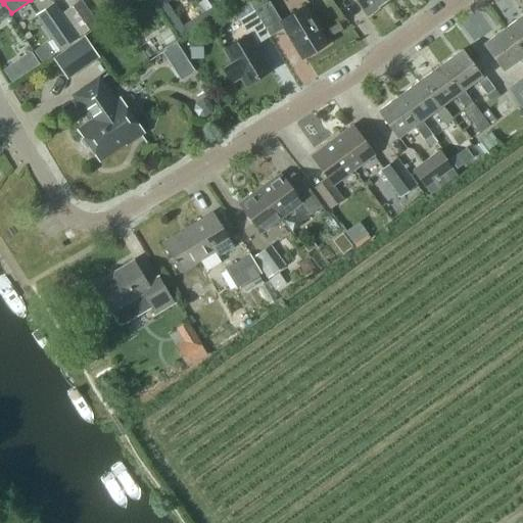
[(0,0),(0,19),(11,12),(4,3),(3,4),(0,0)]
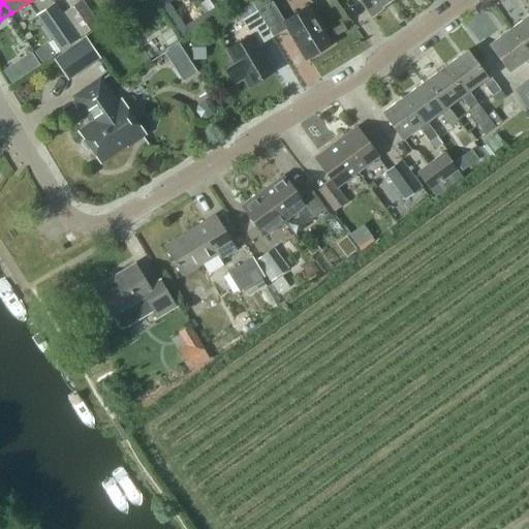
[(359,0),(372,17),(394,1),(392,0),(359,0)]
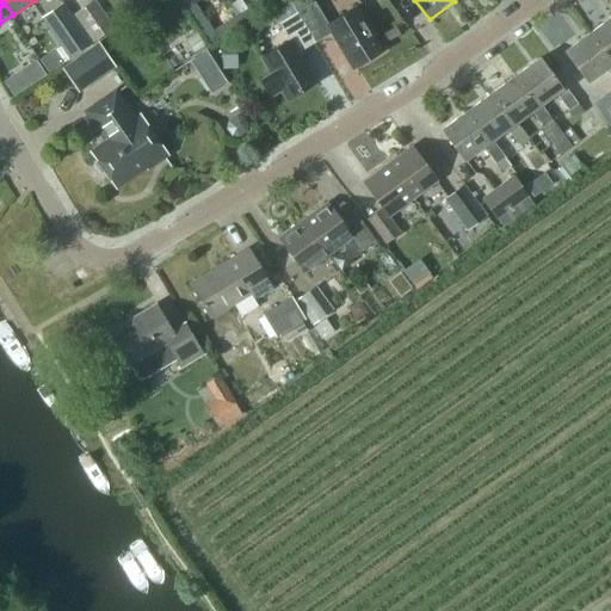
[(73,16),(92,44),(112,30),(94,2),(73,16)]
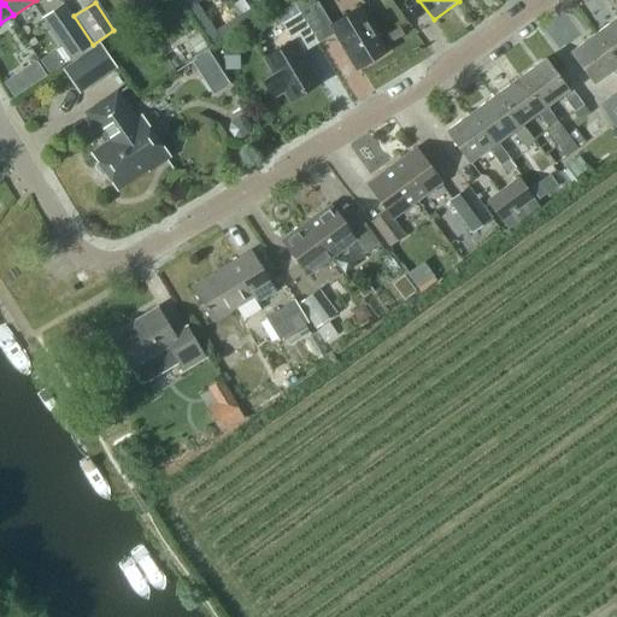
[(317,3),(299,13),(317,45),(334,35),(356,71),(386,53),(359,9),(330,25),(317,3)]
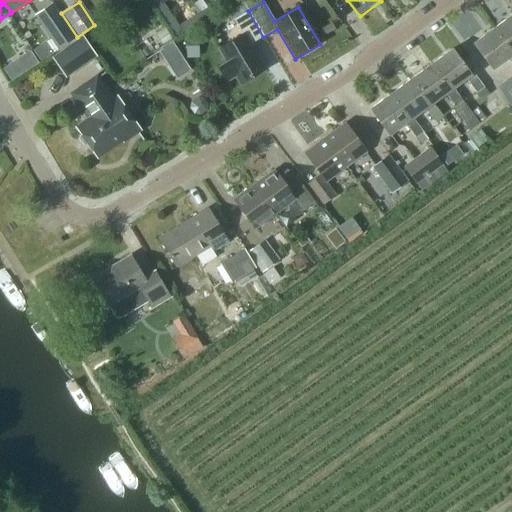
[(74,37),(52,4),(37,15),(59,47),(74,37)]
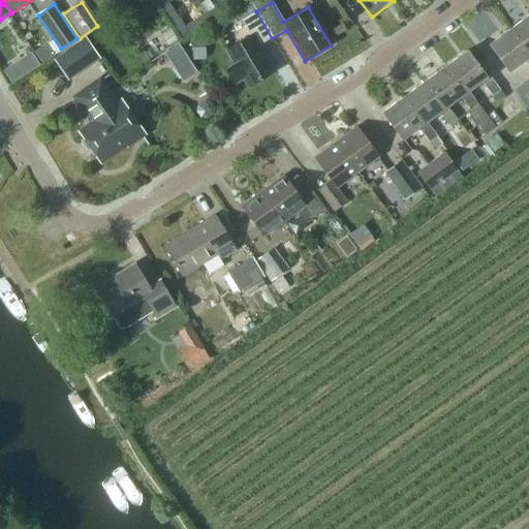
[(258,47),(272,38),(256,11),(241,21),(250,36),(225,51),(234,65),(224,70),(234,85),(243,80),(247,88),(274,72),(258,47)]
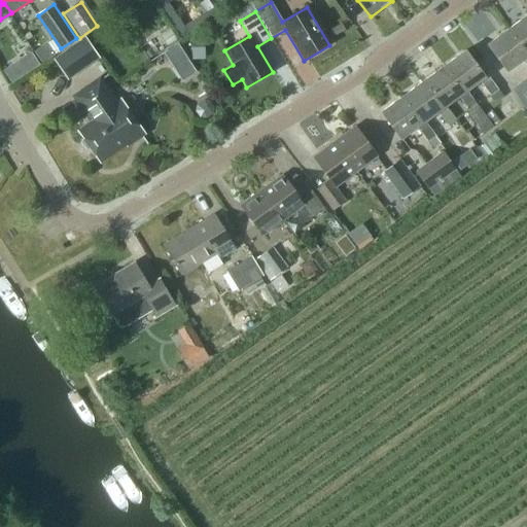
[(526,16),(508,30),(526,55),(526,16)]
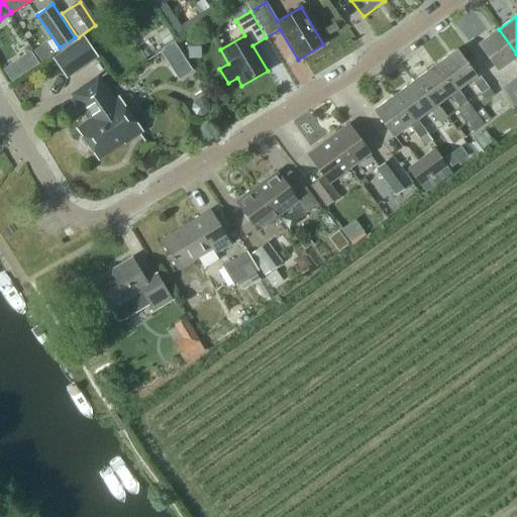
[(516,54),(499,29),(478,44),(497,71),(513,60),(516,65),(516,54)]
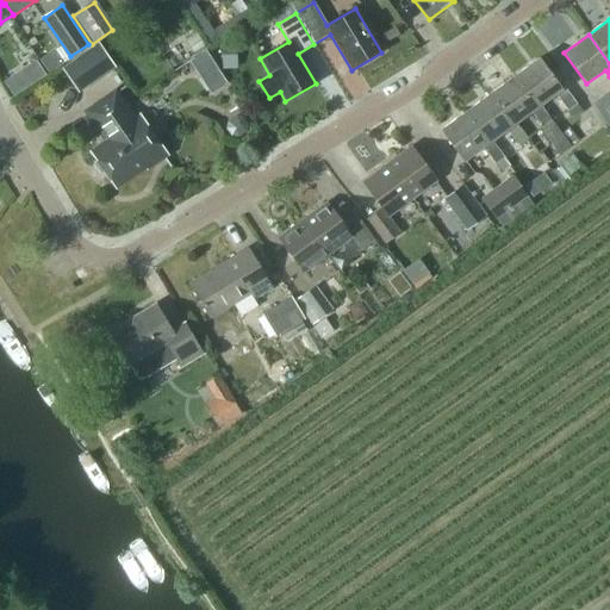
[(62,69),(75,88),(112,63),(98,43),(62,69)]
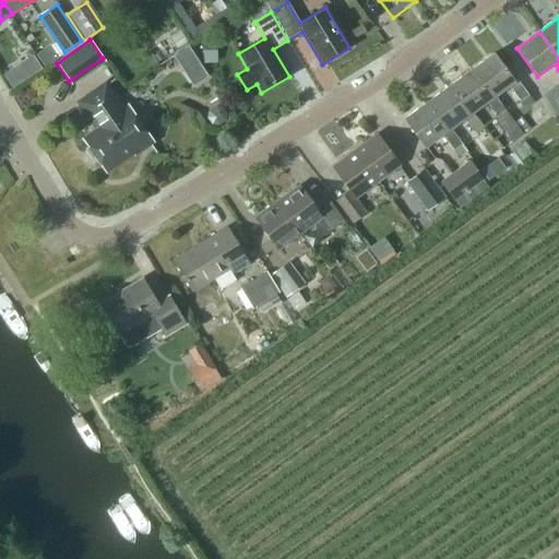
[(195,44),(179,54),(199,85),(215,75),(195,44)]
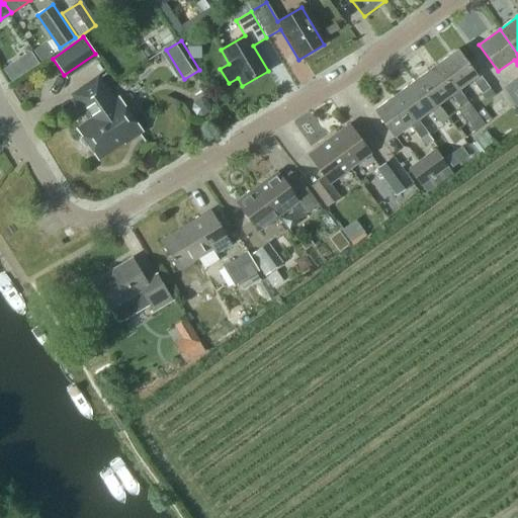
[(455,92),(458,90),(471,81),(482,94),(489,89),(478,75),(476,76),(457,51),(437,67),(455,92)]
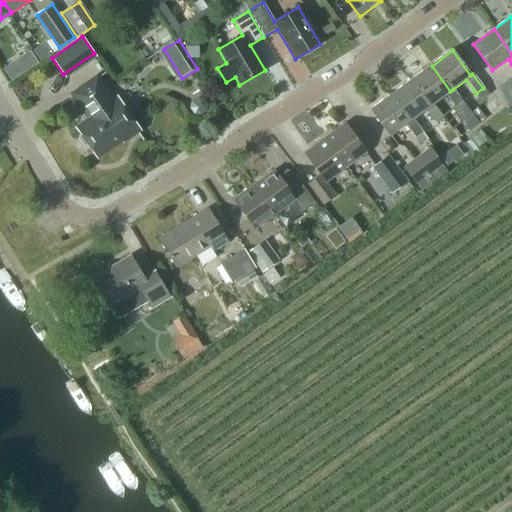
[(20,58),(4,69),(11,81),(28,70),(20,58)]
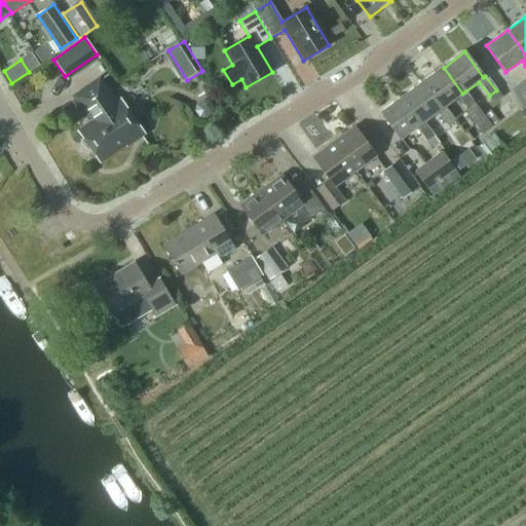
[(491,126),(465,91),(462,94),(444,68),(422,82),(442,109),(444,107),(457,98),(468,111),(484,132),(491,126)]
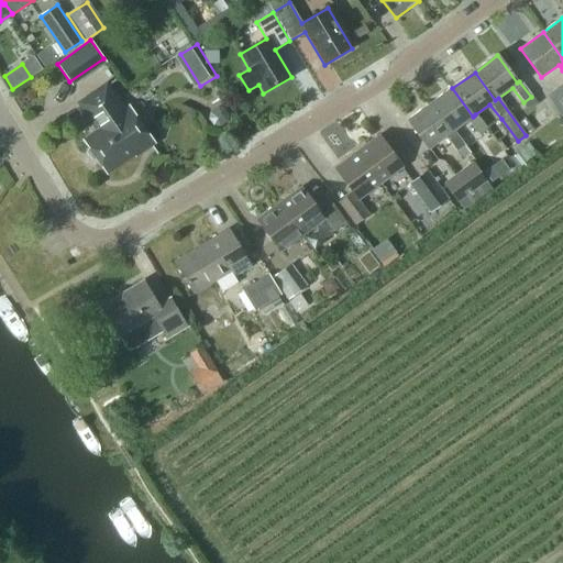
[(86,142),(107,173),(134,153),(136,155),(153,144),(129,109),(124,112),(107,87),(81,105),(100,132),(86,142)]
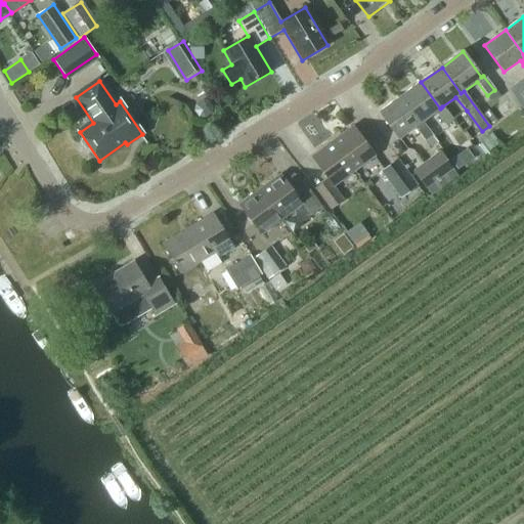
[(440,108),(421,82),(400,97),(420,124),(422,122),(435,113),(446,127),(453,121),(442,106),(440,108)]
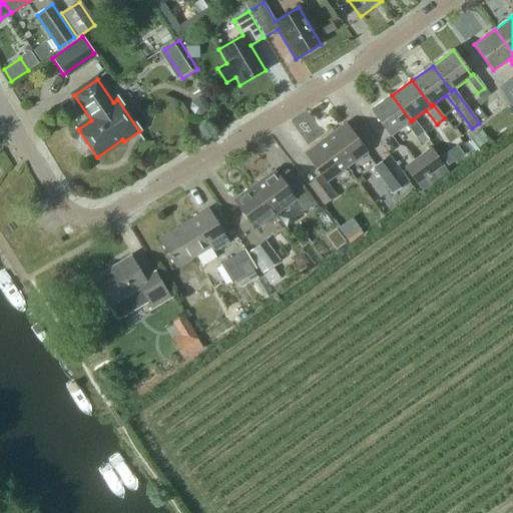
[(428,140),(413,119),(411,121),(392,95),(371,110),(390,136),(406,124),(416,138),(421,144),(428,140)]
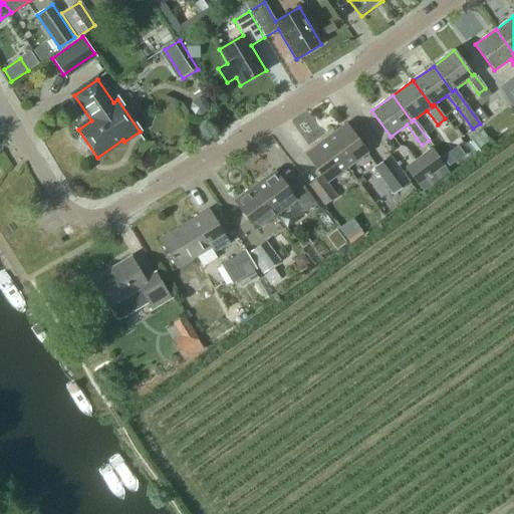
[(190,108),(195,114),(201,115),(208,111),(209,104),(205,98),(199,97),(192,101),(190,108)]
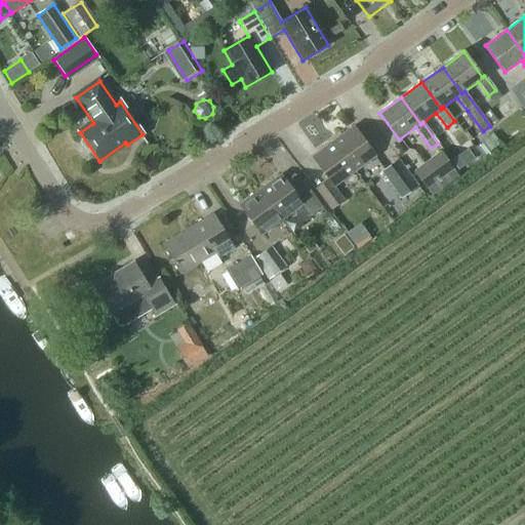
[(353,127),(333,143),(355,172),(375,157),(353,127)]
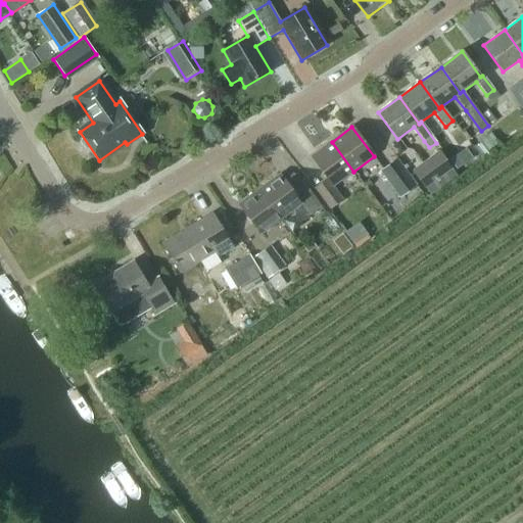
[(333,186),(353,172),(332,142),(312,156),(327,178),(314,187),(330,208),(342,199),(333,186)]
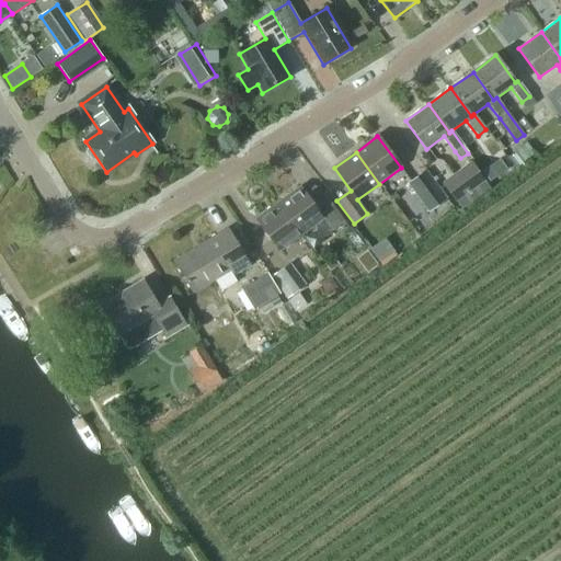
[(471,161),(442,182),(455,201),(484,180),(471,161)]
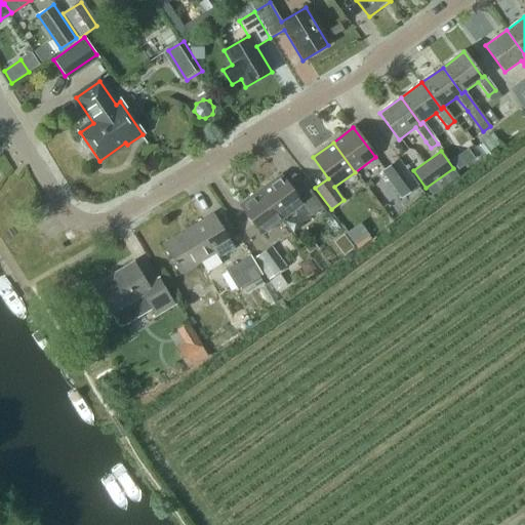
[(399,158),(381,171),(401,198),(418,185),(399,158)]
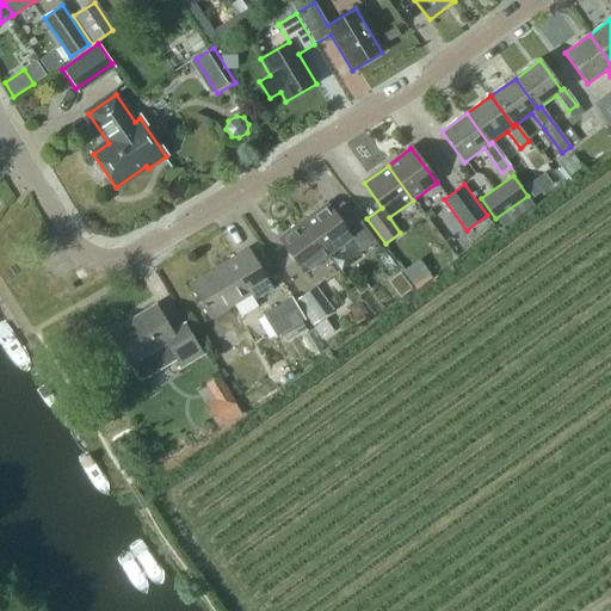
[(327,204),(303,222),(328,257),(343,246),(352,259),(362,253),(376,242),(358,220),(345,229),(327,204)]
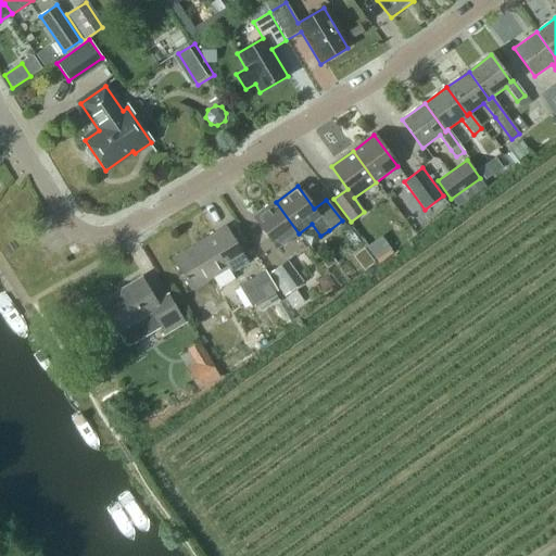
[(277,249),(299,234),(276,202),(254,217),(277,249)]
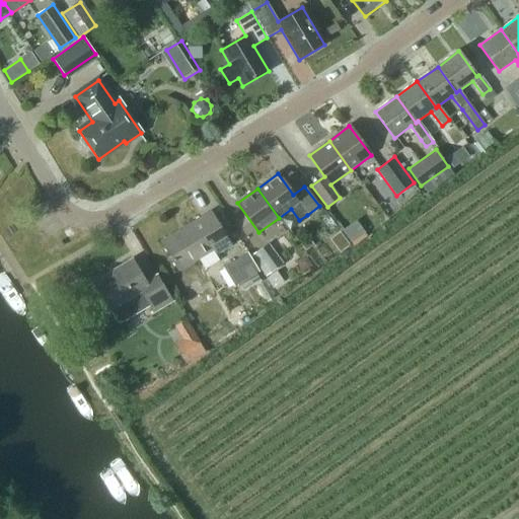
[(216,255),(231,246),(211,213),(161,243),(177,272),(213,250),(216,255)]
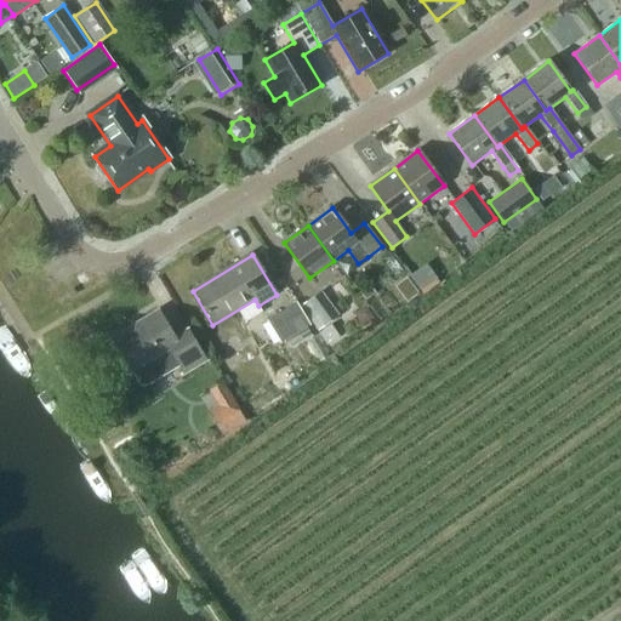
[(437,263),(420,271),(426,285),(443,278),(437,263)]
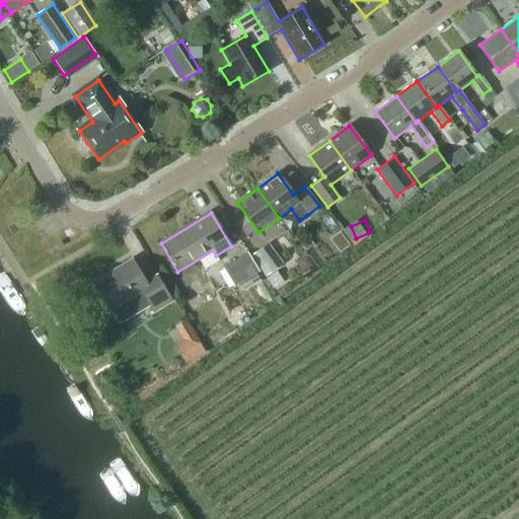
[(348,240),(340,230),(334,235),(334,242),(338,247),(348,240)]
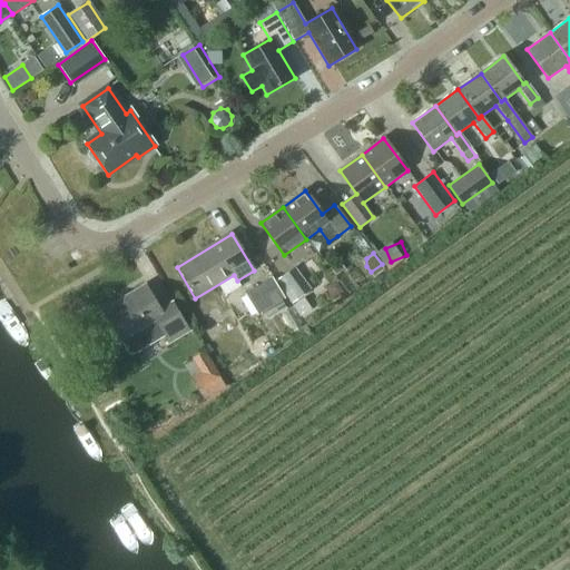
[(275,279),(292,303),(311,290),(294,266),(275,279)]
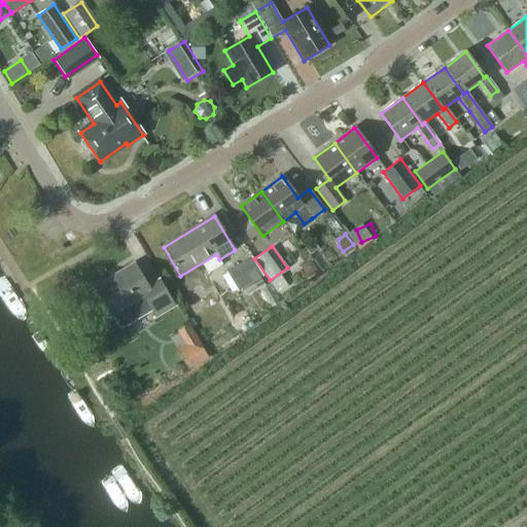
[(238,290),(262,275),(250,254),(225,270),(238,290)]
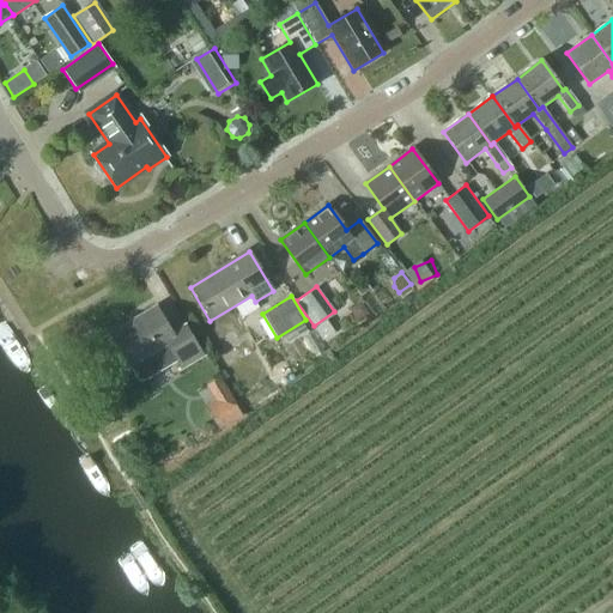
[(173,334),(156,307),(110,334),(129,368),(138,381),(144,382),(176,362),(181,370),(204,357),(186,326),(173,334)]
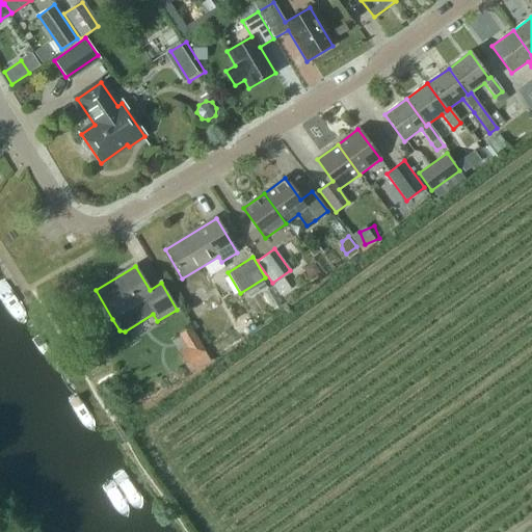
[(293,287),(286,275),(272,284),(280,296),(293,287)]
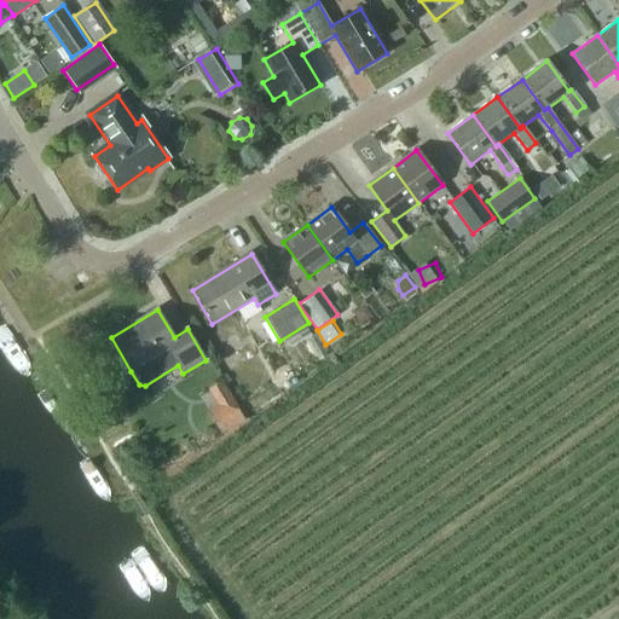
[(214,359),(223,374),(238,365),(230,351),(214,359)]
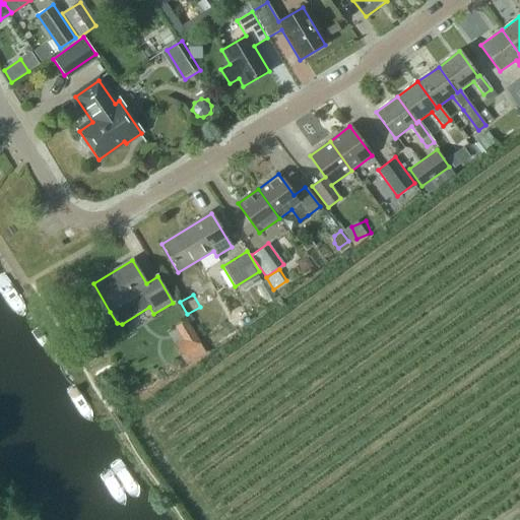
[(231,314),(239,326),(251,318),(243,306),(231,314)]
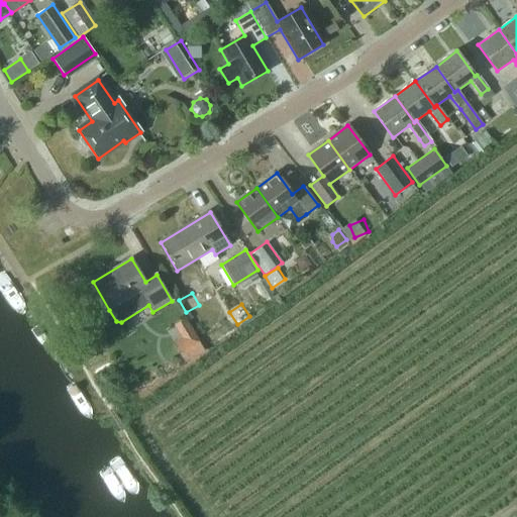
[(214,331),(218,337),(232,327),(228,321),(214,331)]
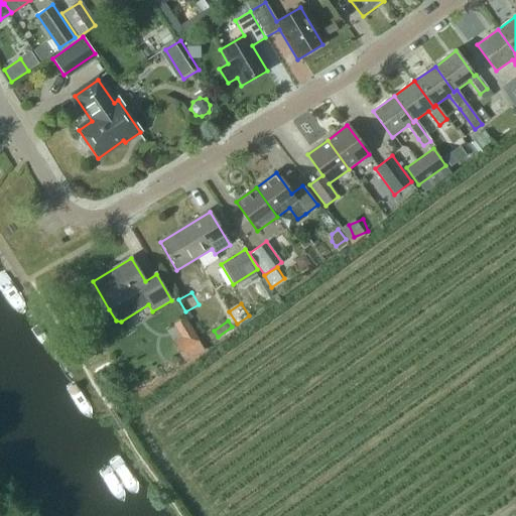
[(180,337),(172,341),(179,353),(200,340),(192,329),(180,337)]
